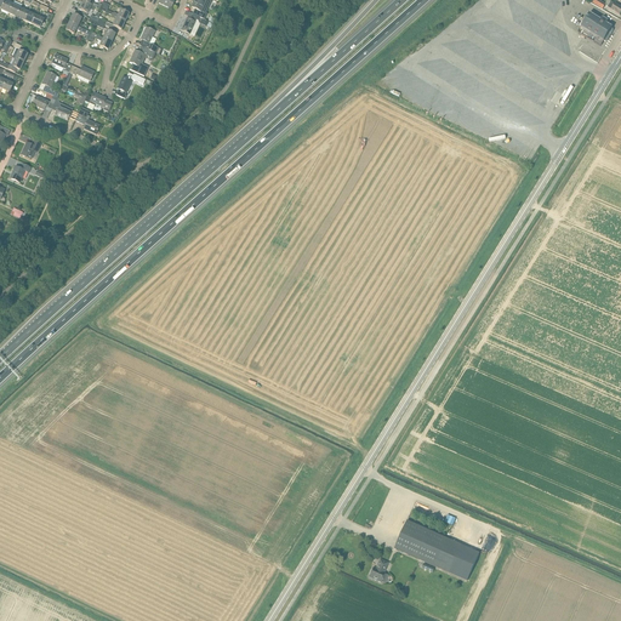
[(0,0),(0,7),(1,9),(1,10),(9,13),(12,5),(13,6),(13,4),(6,0),(0,0)]
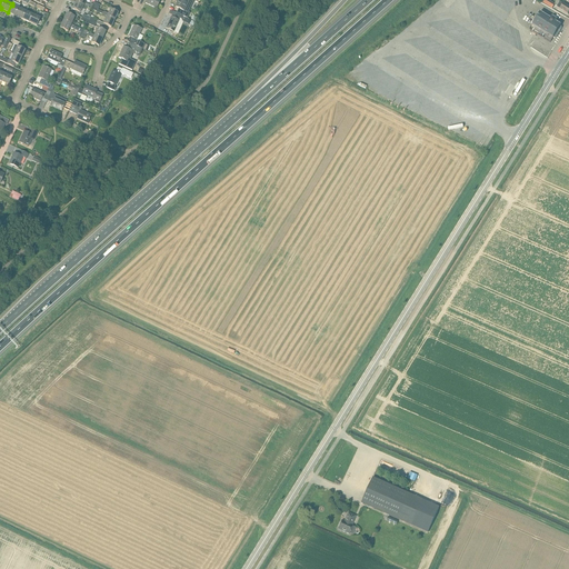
[(93,11),(97,3),(93,2),(92,5),(90,3),(90,6),(85,3),(86,0),(77,0),(76,2),(87,8),(93,11)]
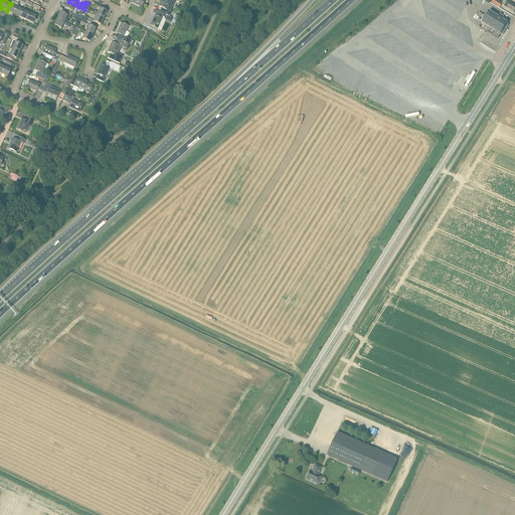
[(165,15),(167,16),(172,18),(176,20),(178,17),(172,15),(172,14),(168,12),(167,12),(166,12),(169,4),(172,5),(174,1),(171,0),(161,0),(159,6),(162,8),(160,12),(165,15)]
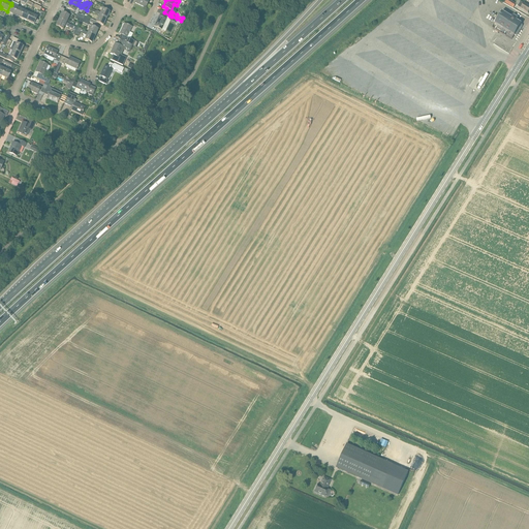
[(518,0),(516,3),(509,0),(505,0),(504,3),(514,8),(516,5),(518,6),(528,12),(528,10),(528,6),(521,1),(521,2),(518,0)]
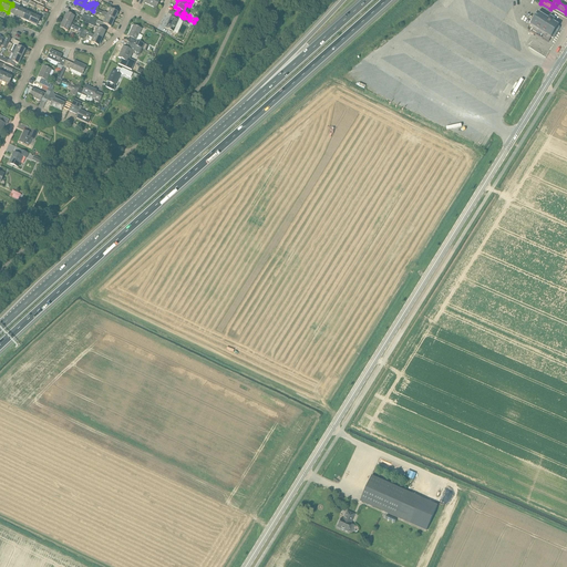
[(72,10),(78,12),(80,13),(82,9),(84,10),(86,8),(75,2),(72,10)]
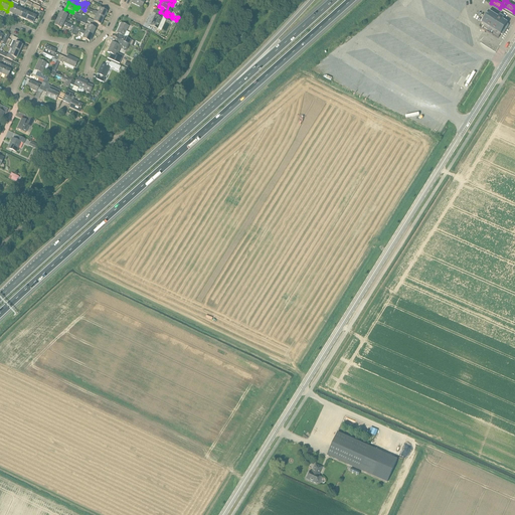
[(7,11),(14,14),(17,8),(11,5),(10,4),(7,11)]
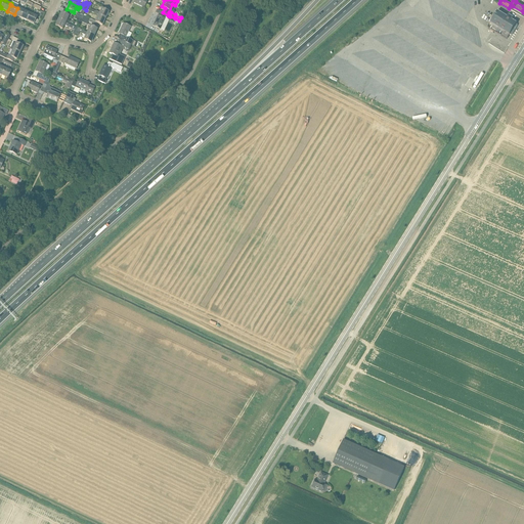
[(24,11),(17,8),(14,14),(20,17),(24,11)]
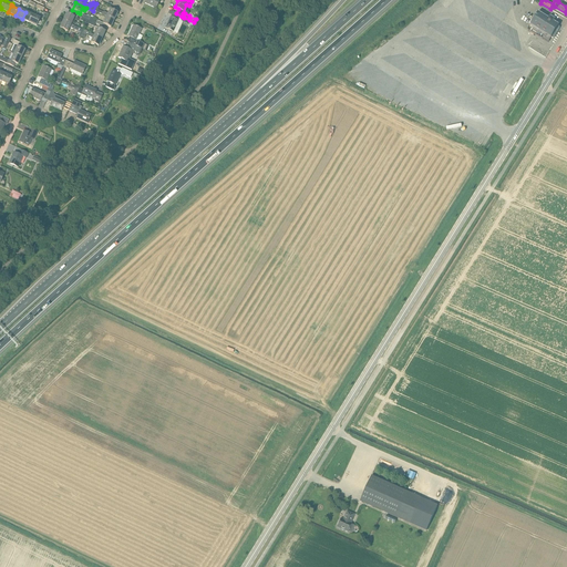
[(102,13),(101,14),(114,20),(117,13),(110,10),(107,13),(104,12),(102,13)]
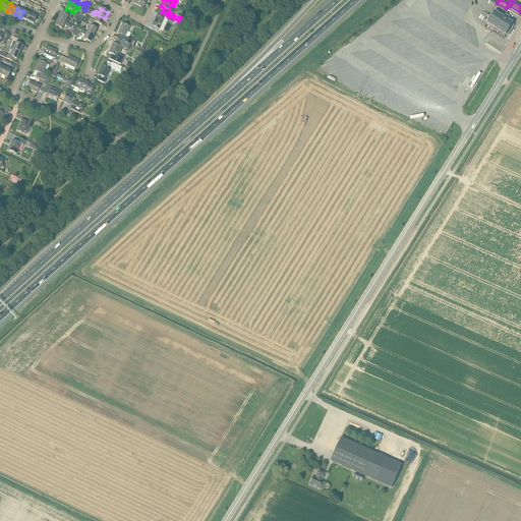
[(23,11),(20,17),(26,20),(31,14),(23,11)]
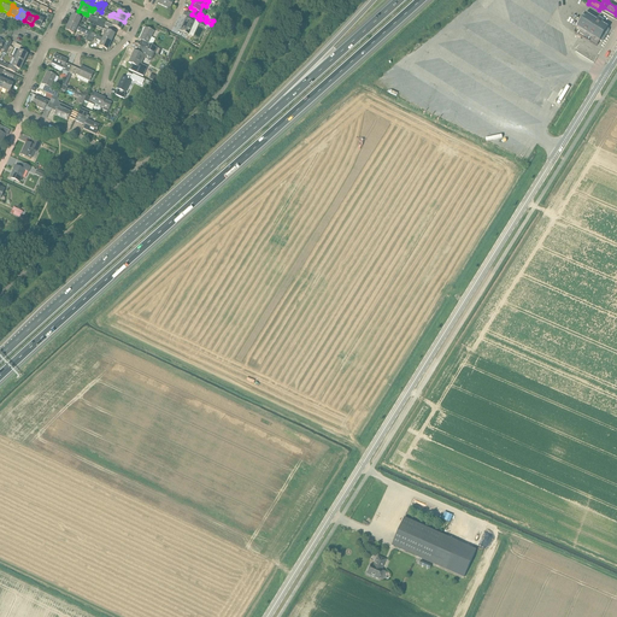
[(609,28),(603,24),(605,21),(599,17),(597,21),(586,13),(574,33),(587,41),(589,35),(600,41),(605,33),(607,34),(609,31),(609,29),(609,28)]
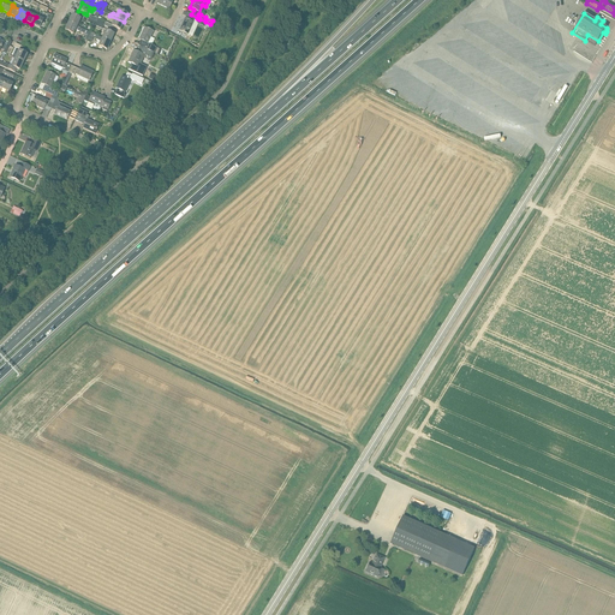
[(81,19),(78,17),(72,15),(69,23),(77,27),(81,19)]
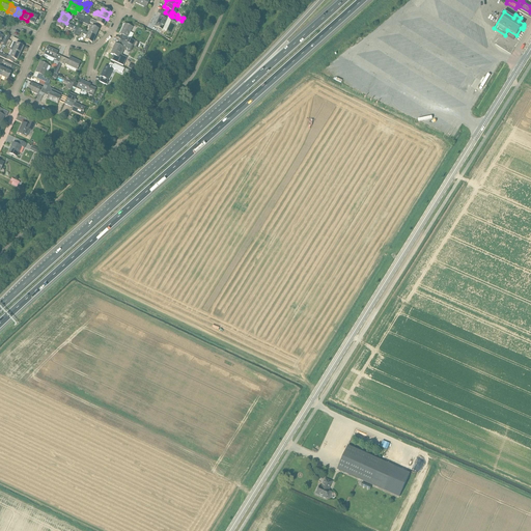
[(169,19),(170,16),(165,12),(163,18),(160,16),(155,26),(162,30),(168,18),(169,19)]
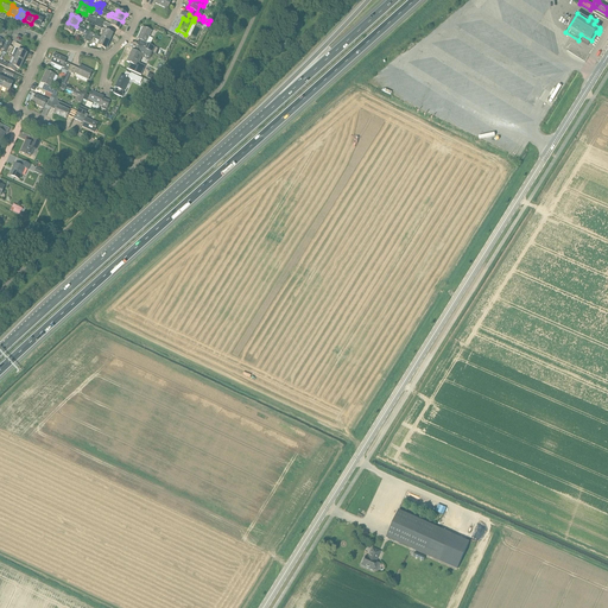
[(111,26),(114,27),(119,30),(122,21),(108,16),(111,17),(114,19),(111,26)]
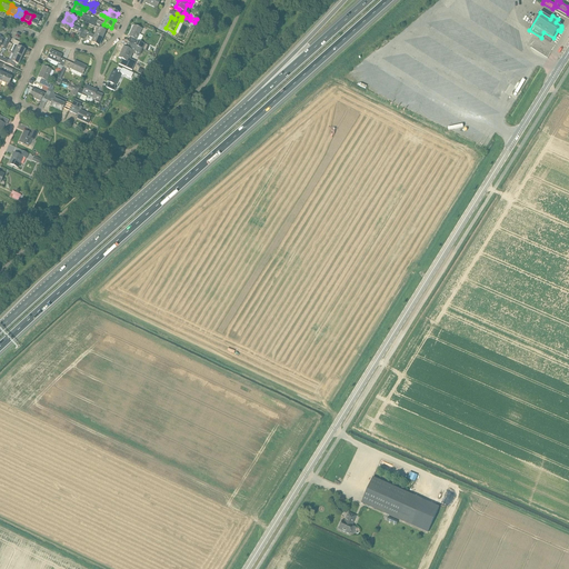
[(40,19),(33,16),(29,22),(37,26),(40,19)]
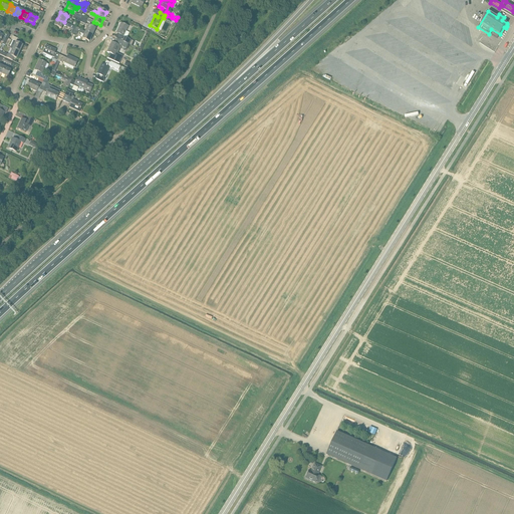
[(64,22),(57,19),(54,25),(61,29),(63,25),(72,29),(70,33),(73,34),(76,28),(64,22)]
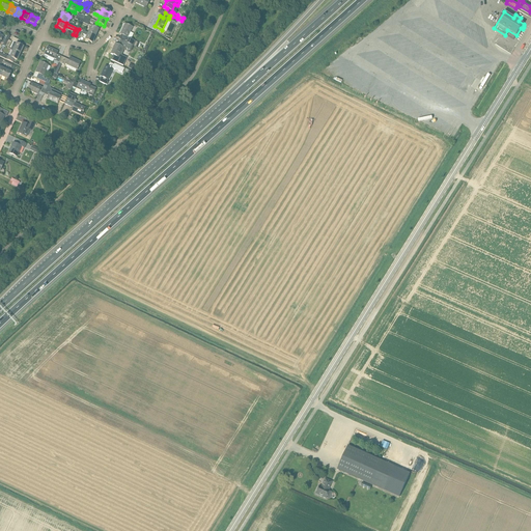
[(120,40),(133,46),(137,48),(139,44),(135,42),(128,37),(133,27),(124,24),(120,34),(122,35),(120,40)]
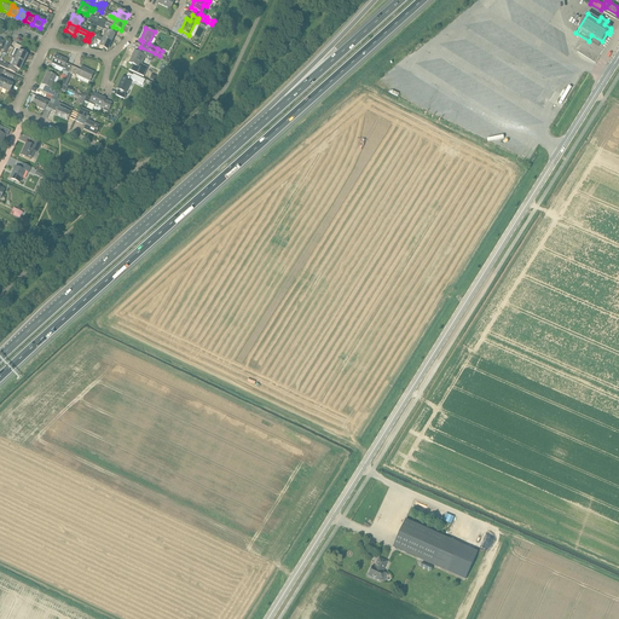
[(103,39),(111,42),(115,35),(106,30),(103,39)]
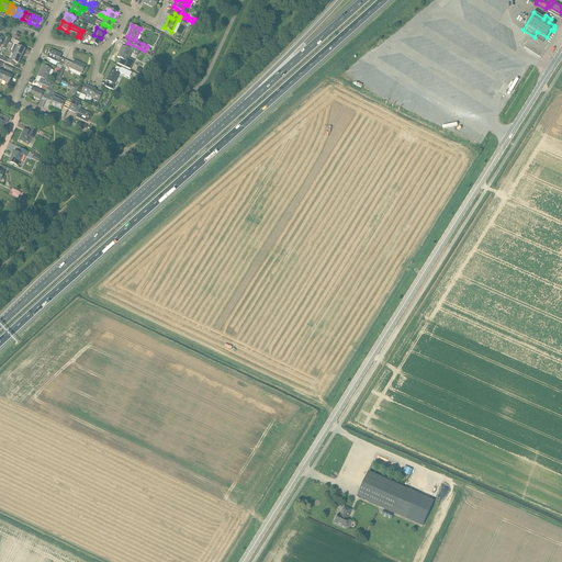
[(83,31),(80,37),(83,38),(86,34),(87,34),(86,35),(92,38),(90,42),(98,46),(101,38),(93,35),(83,31)]
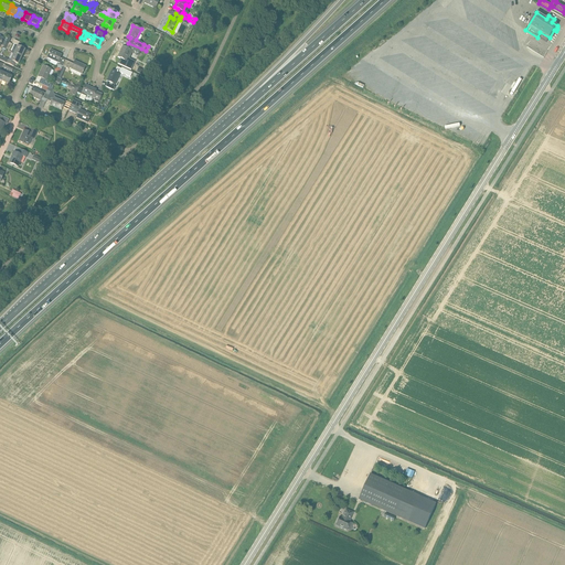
[(2,49),(6,50),(9,43),(6,42),(8,39),(0,35),(0,46),(0,45),(3,46),(2,49)]
